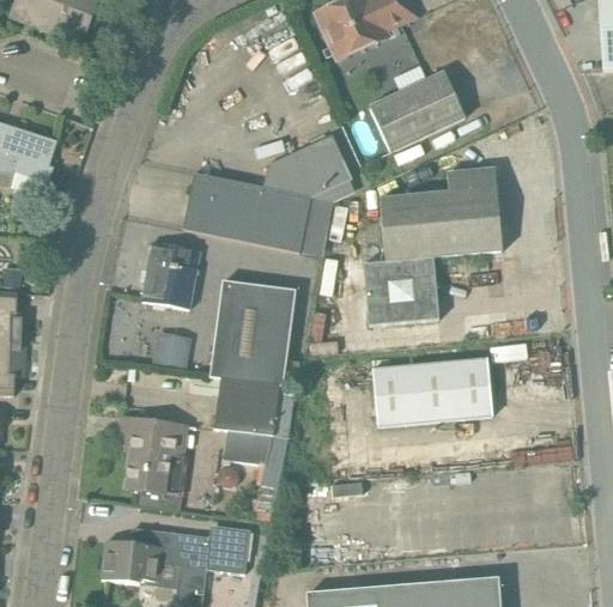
[(16,0),(12,12),(40,23),(42,17),(84,32),(96,0),(16,0)]
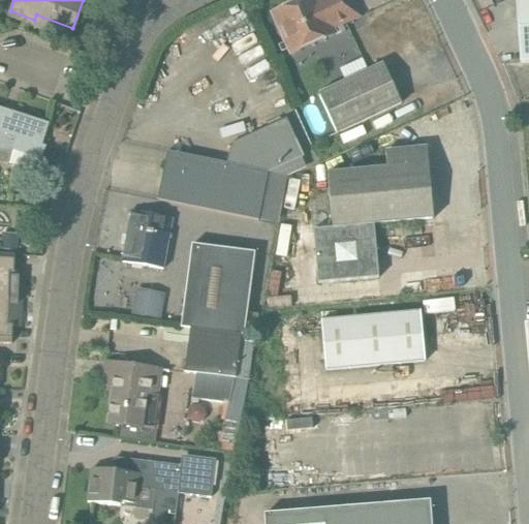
[(361,12),(354,0),(291,0),(272,9),(291,50),(335,29),(333,25),(361,12)]
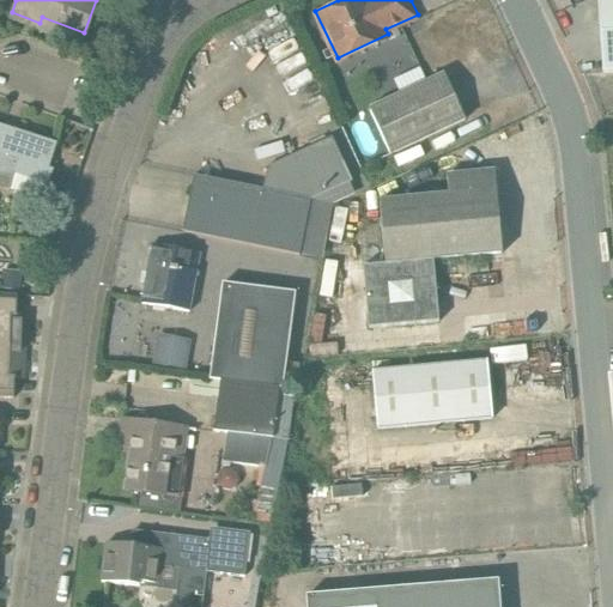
[(598,0),(604,67),(612,66),(612,0),(598,0)]
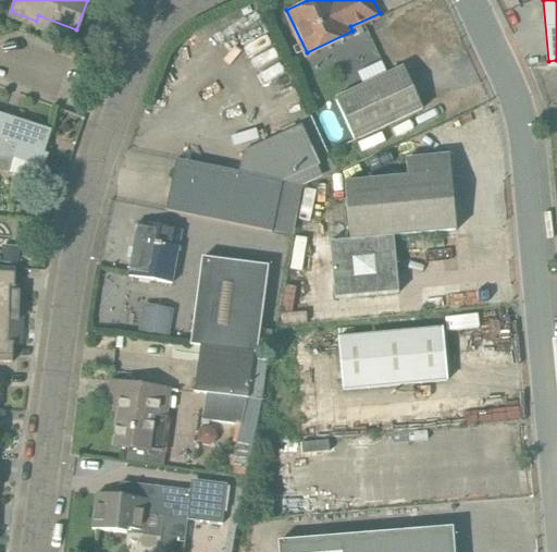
[(355,134),(422,102),(404,62),(336,94),(355,134)]
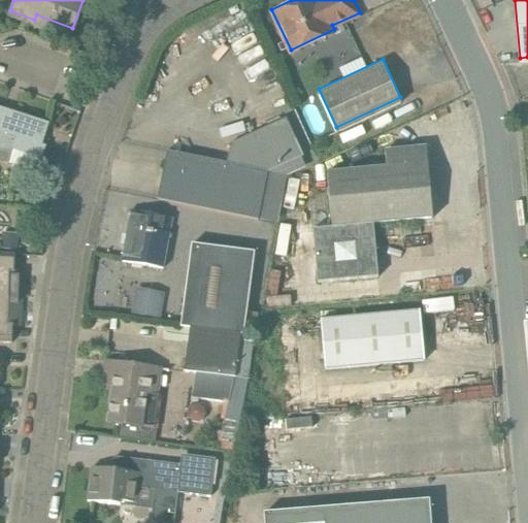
[(41,141),(47,121),(0,105),(0,156),(7,159),(11,143),(41,154),(45,142),(41,141)]
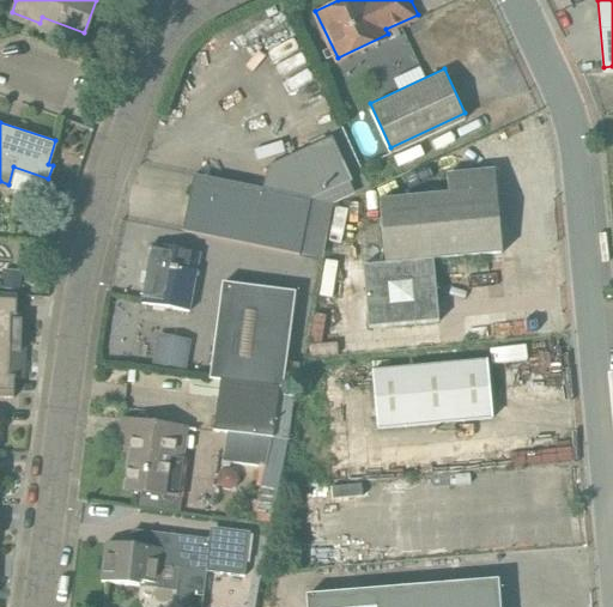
[(352,176),(332,132),(265,163),(267,167),(263,183),(310,195),(352,176)]
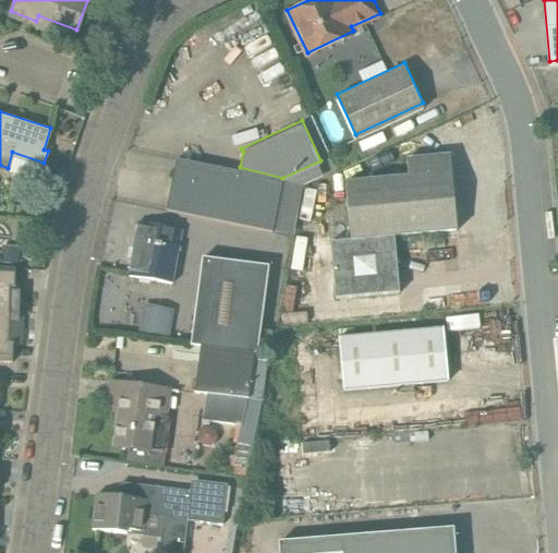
[(330,238),(336,295),(400,289),(395,232),(457,227),(450,152),(407,155),(408,173),(346,179),(351,237),(330,238)]
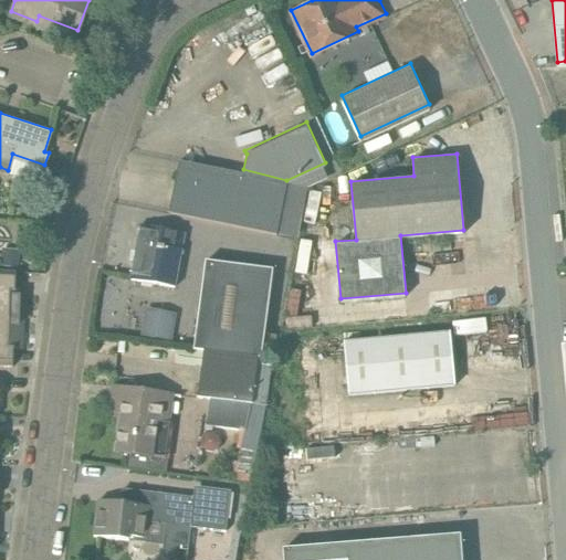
[(286,180),(179,156),(169,209),(278,230),(286,180)]
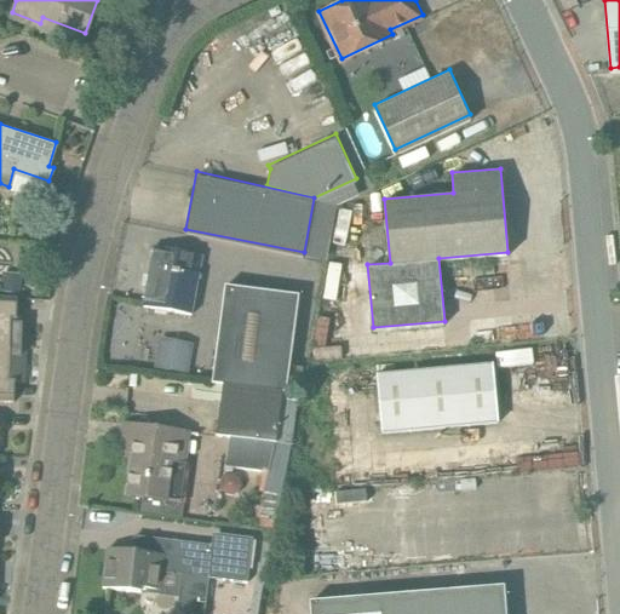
[(191,310),(201,254),(202,251),(154,242),(143,302),(191,310)]
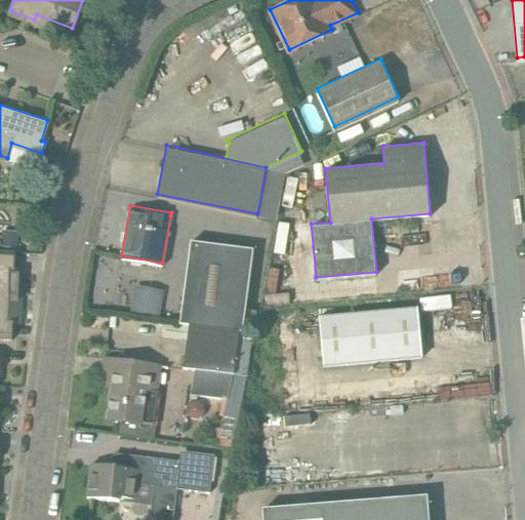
[(17,245),(19,229),(2,227),(0,243),(17,245)]
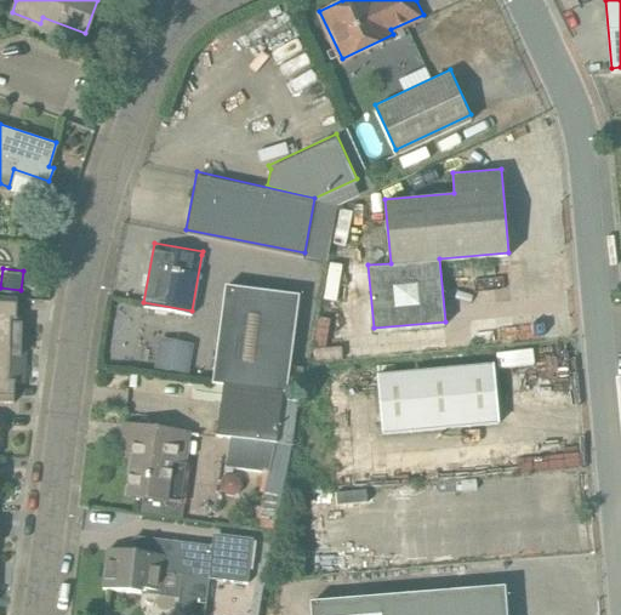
[(223,382),(283,389),(286,389),(300,292),(224,283),(212,380),(223,382)]
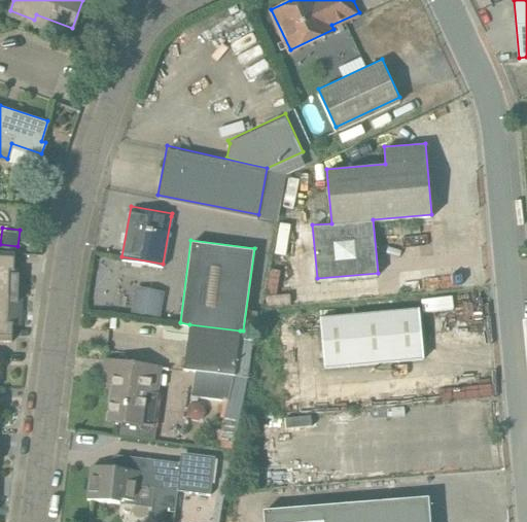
[(0,293),(22,294),(22,267),(14,267),(14,250),(0,249),(0,293)]
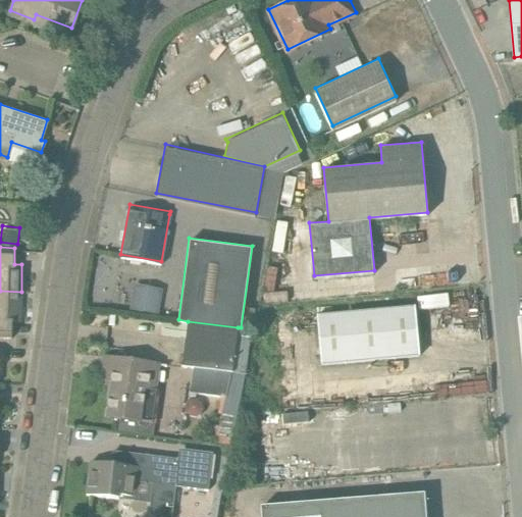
[(162,287),(136,281),(131,305),(157,310),(162,287)]
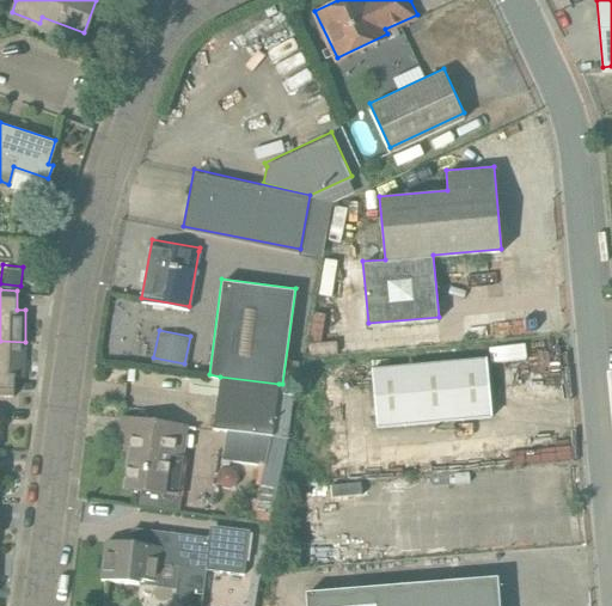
[(24,373),(25,342),(0,341),(0,391),(14,392),(14,373),(24,373)]
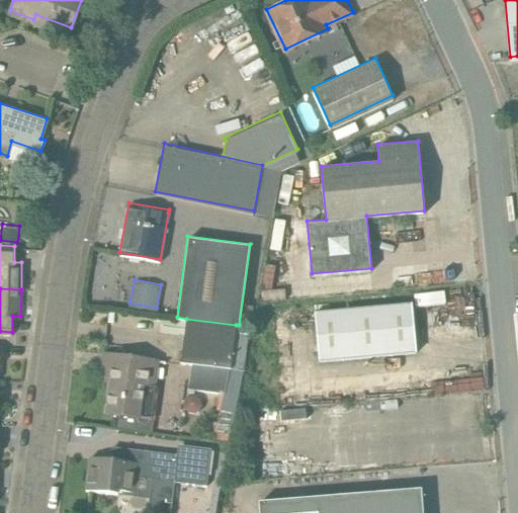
[(319,359),(416,350),(412,302),(315,310),(319,359)]
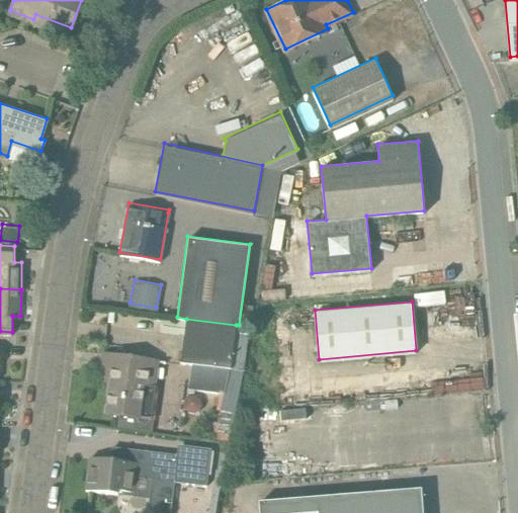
[(184,332),(186,319),(177,317),(162,315),(160,329),(184,332)]
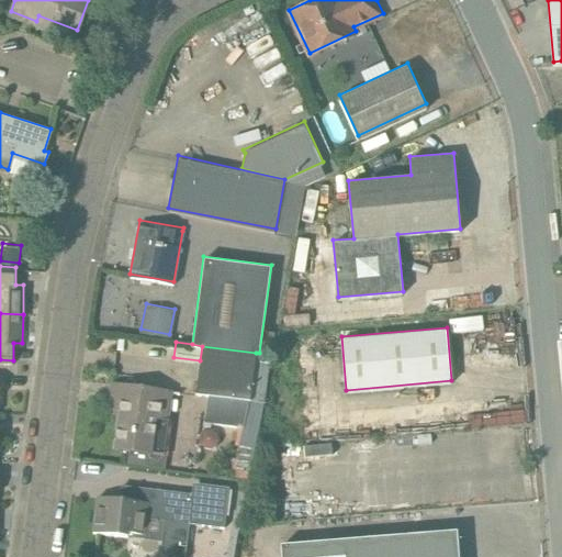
[(256,358),(256,353),(202,346),(200,360),(197,391),(209,393),(248,398),(243,424),(238,442),(255,445),(265,400),(266,400),(271,360),(256,358)]
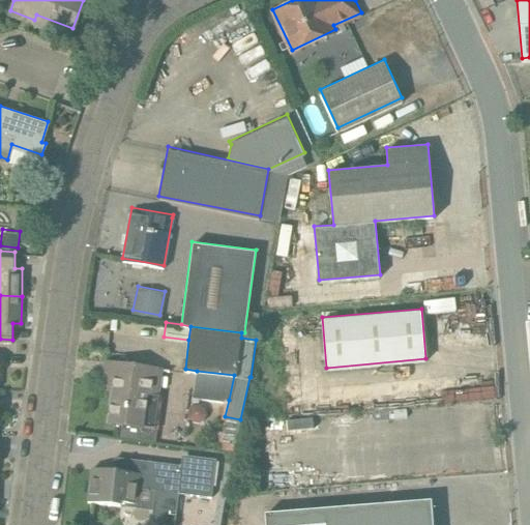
[(153,426),(162,366),(106,358),(102,386),(112,387),(108,419),(153,426)]
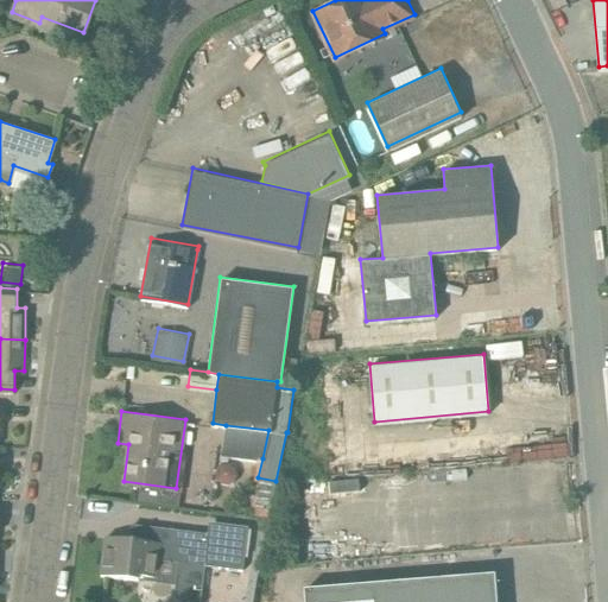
[(221,455),(263,458),(268,430),(226,425),(221,455)]
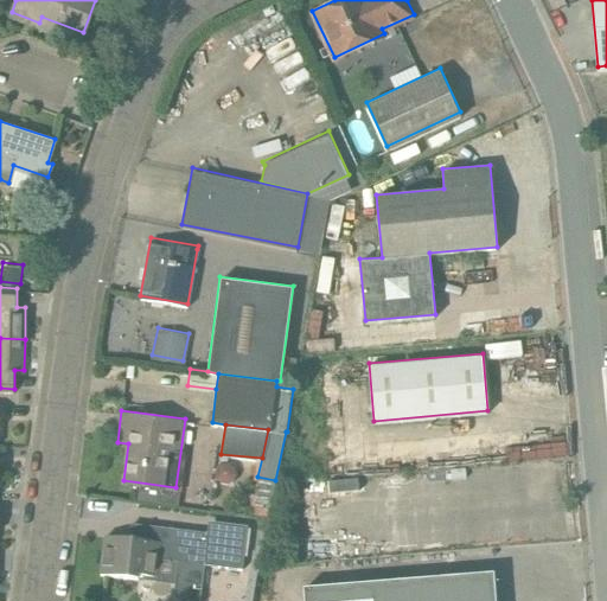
[(248,510),(267,515),(269,505),(250,500),(248,510)]
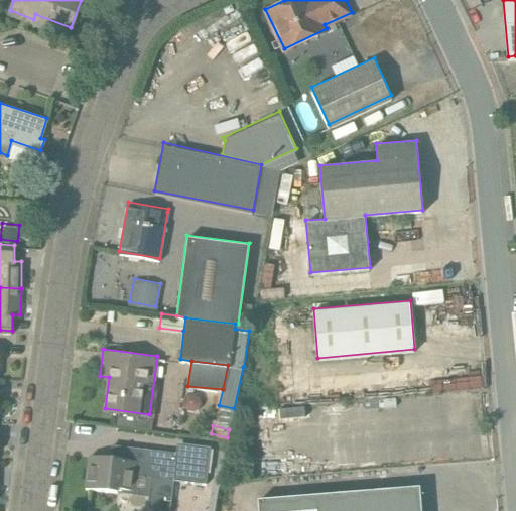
[(151,474),(151,475),(147,510),(157,510),(169,510),(174,476),(206,480),(211,443),(177,439),(176,450),(162,449),(158,475),(151,474)]
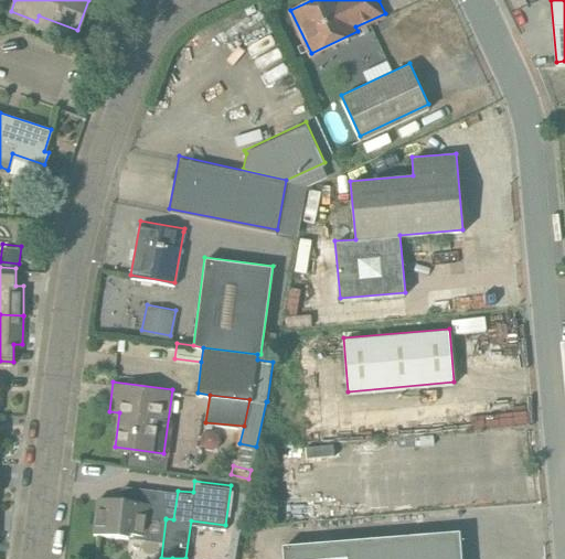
[(173,519),(178,491),(149,486),(147,501),(98,495),(94,531),(128,536),(129,531),(145,534),(147,517),(166,519),(166,518),(173,519)]
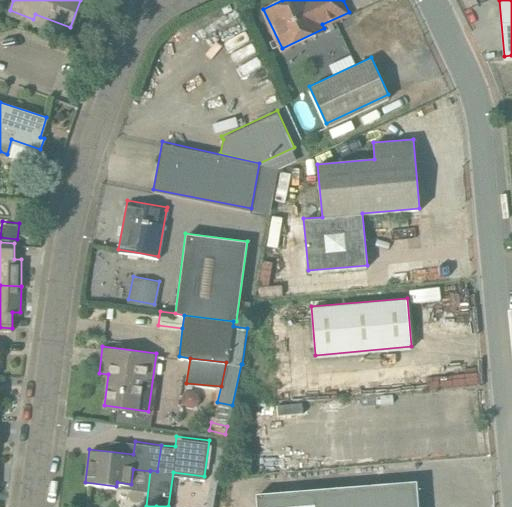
[(418,506),(416,480),(256,493),(256,506),(418,506)]
